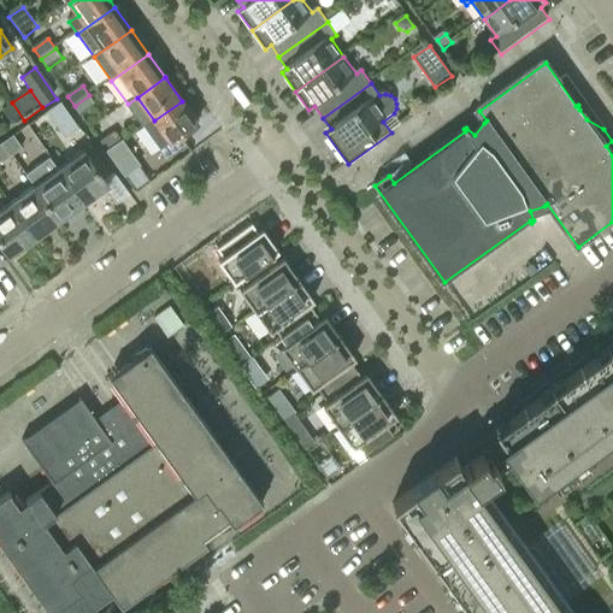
[(75,106),(82,116),(96,105),(89,95),(75,106)]
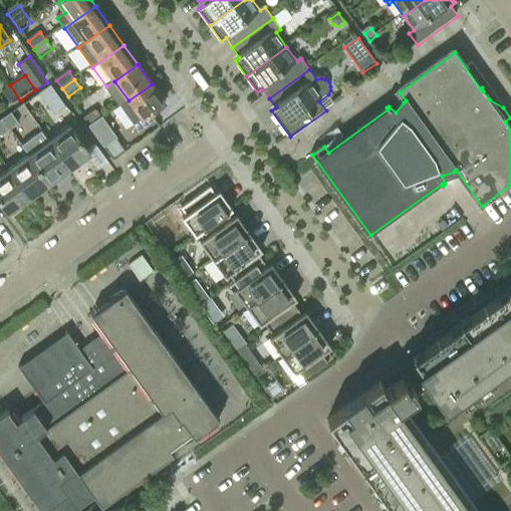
[(152,84),(129,100),(120,106),(135,126),(167,103),(152,84)]
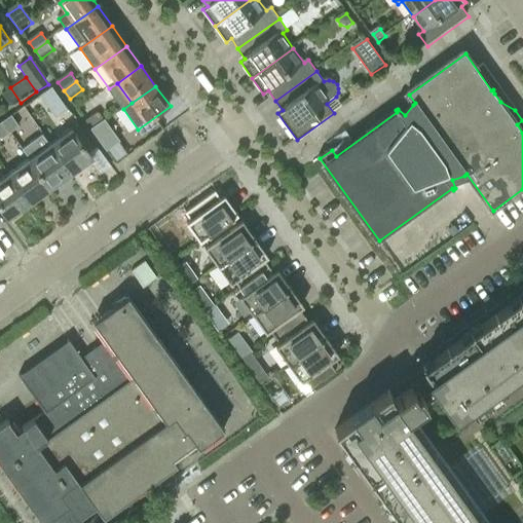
[(11,109),(21,103),(10,87),(1,94),(11,109)]
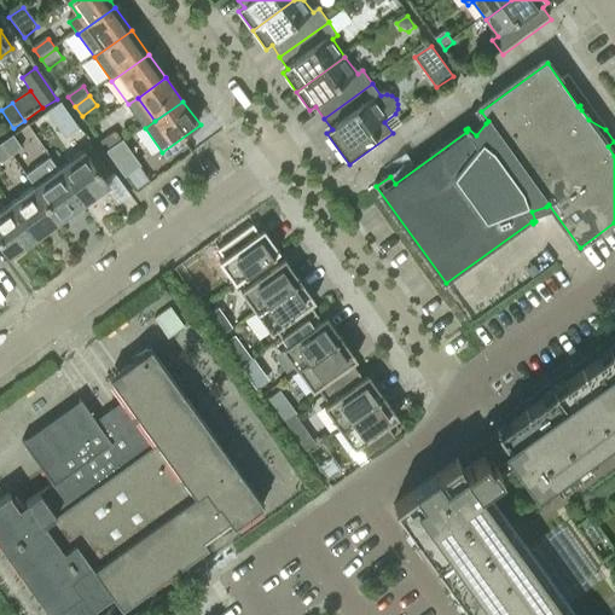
[(77,128),(61,104),(48,112),(65,137),(77,128)]
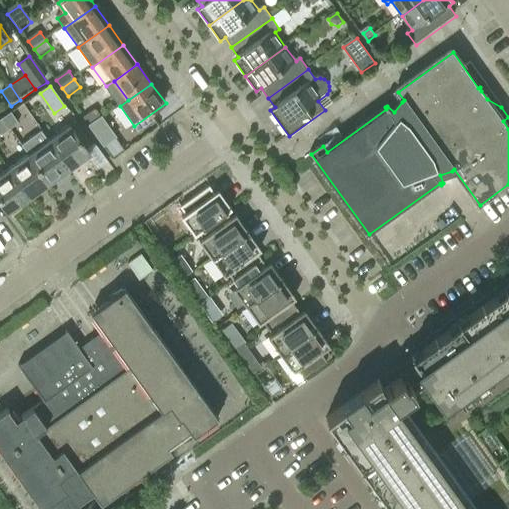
[(84,119),(90,127),(102,118),(96,110),(84,119)]
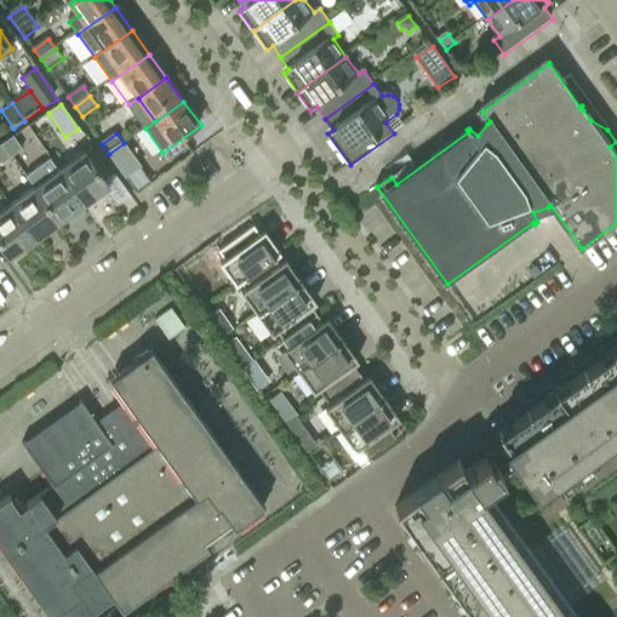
[(13,159),(24,152),(16,138),(4,147),(13,159)]
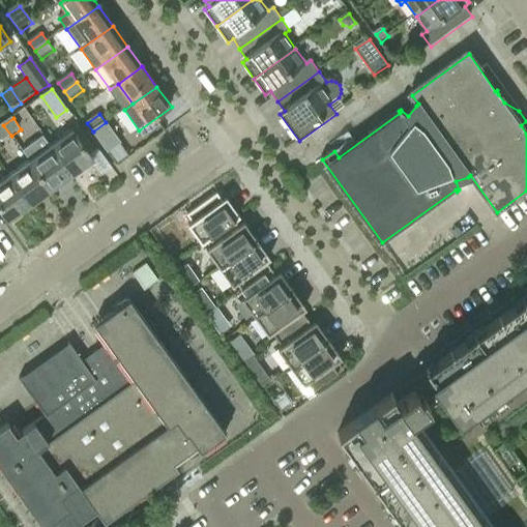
[(99,140),(112,132),(106,122),(93,132),(99,140)]
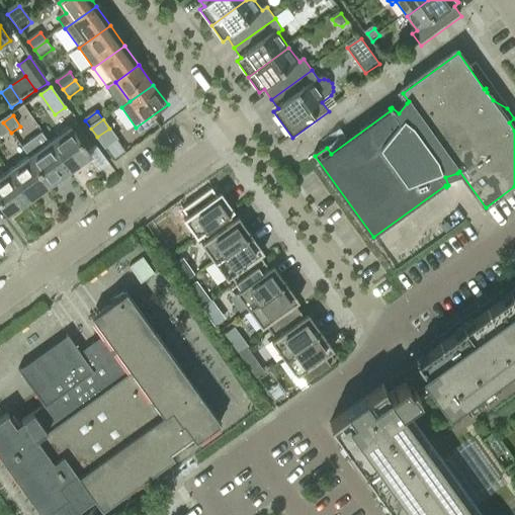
[(0,123),(0,136),(2,140),(11,133),(3,122),(0,123)]
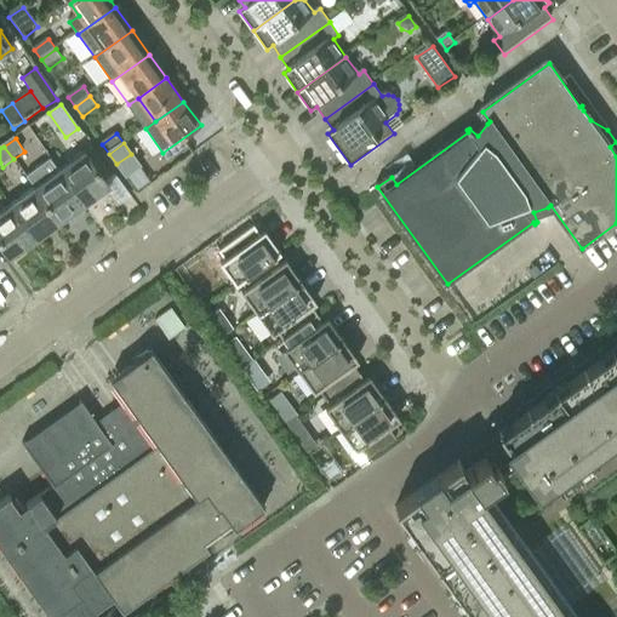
[(87,210),(113,190),(86,155),(61,173),(87,210)]
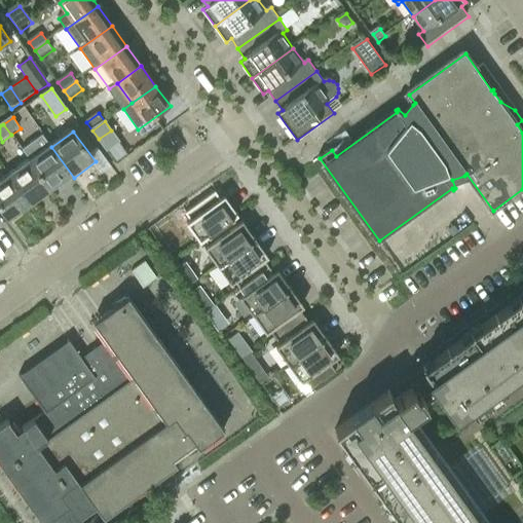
[(42,134),(22,149),(31,162),(31,161),(53,192),(74,178),(51,147),(42,134)]
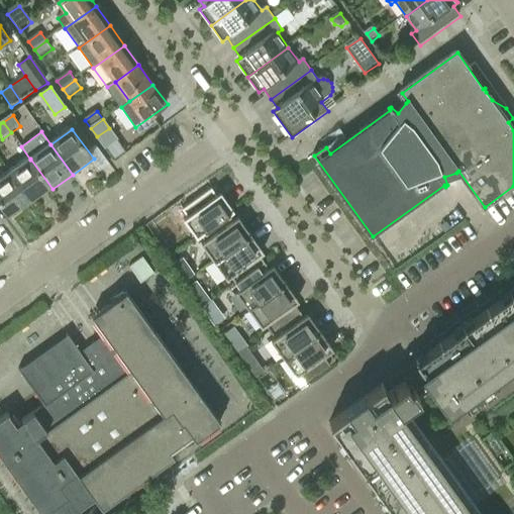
[(32,204),(53,189),(30,159),(30,160),(11,174),(32,204)]
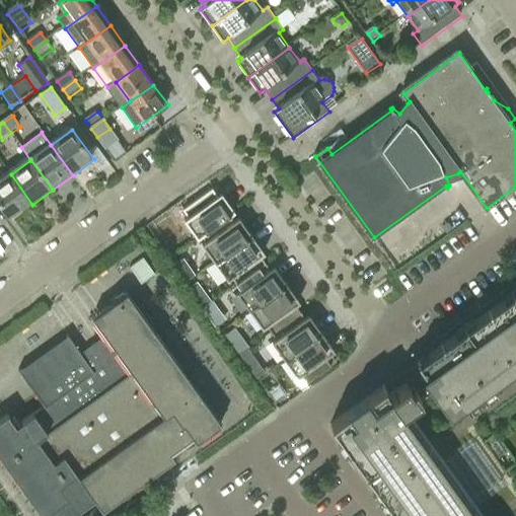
[(32,205),(11,174),(0,181),(0,203),(12,220),(32,205)]
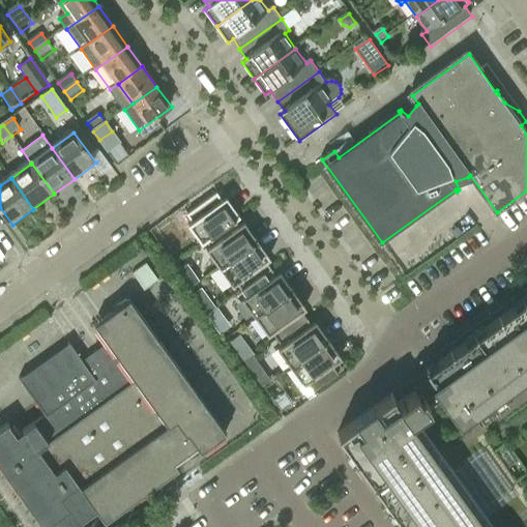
[(203,244),(207,241),(237,220),(241,217),(231,203),(227,206),(218,194),(188,215),(194,223),(189,226),(203,244)]
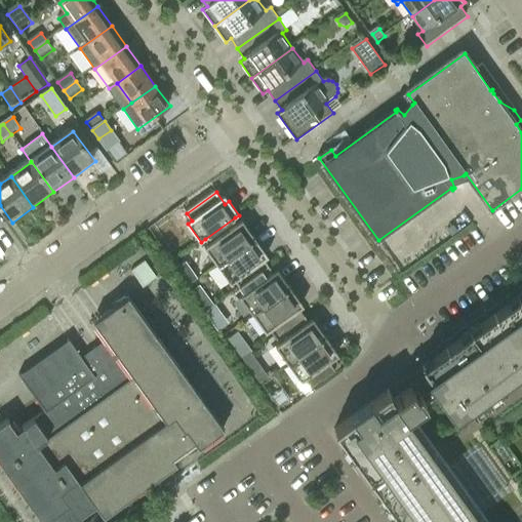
[(206,248),(218,266),(256,239),(246,226),(242,229),(235,217),(205,239),(210,245),(206,248)]
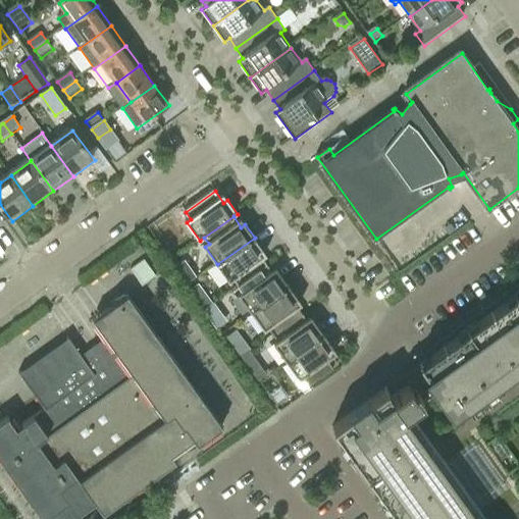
[(235,279),(240,287),(268,265),(260,254),(264,252),(255,238),(217,264),(230,282),(235,279)]
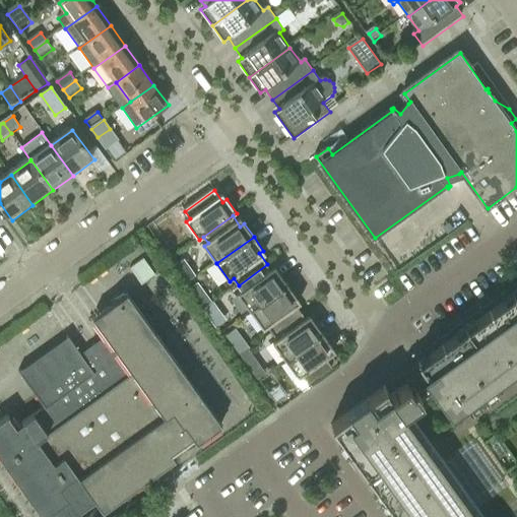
[(275,275),(267,264),(239,285),(243,292),(239,295),(252,312),(288,285),(279,272),(275,275)]
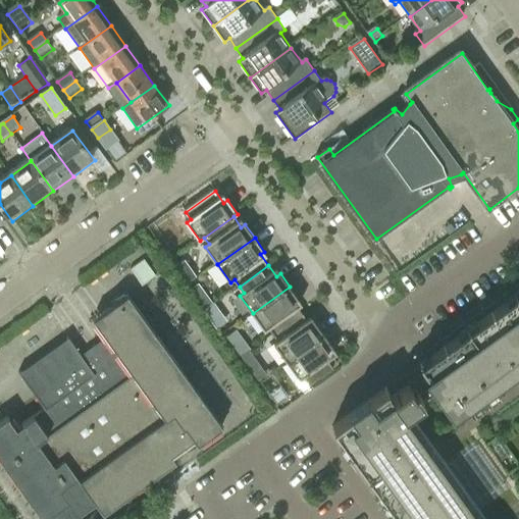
[(269,328),(274,335),(304,314),(296,303),(300,301),(290,287),(253,313),(265,331),(269,328)]
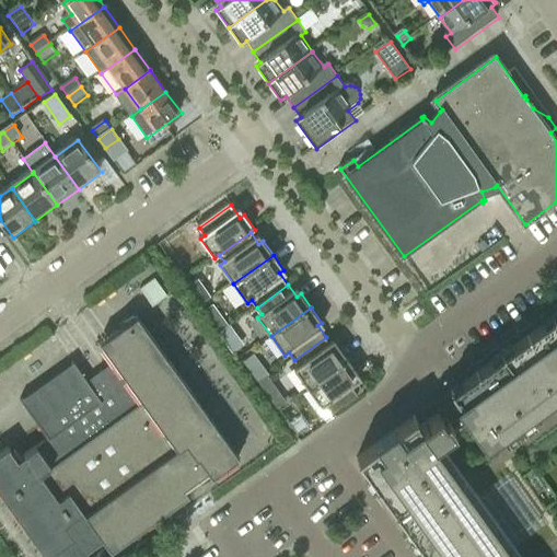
[(556,311),(450,390),(451,392),(456,398),(471,419),(512,476),(556,537),(556,311)]
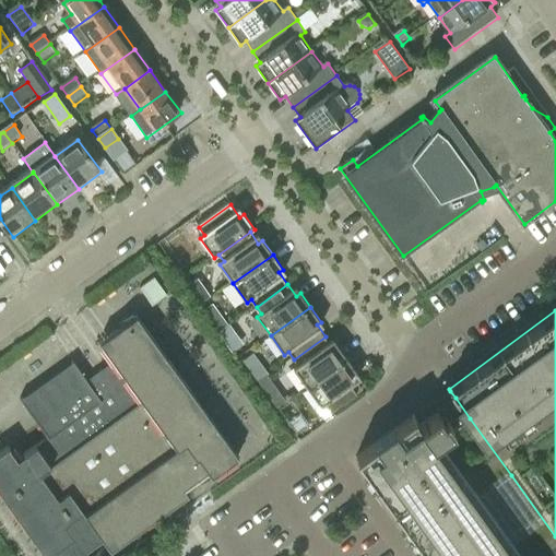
[(0,454),(0,491),(46,555),(87,555),(85,553),(104,540),(107,545),(209,472),(213,478),(240,459),(139,318),(140,318),(139,317),(111,336),(129,362),(93,388),(74,363),(22,400),(49,438),(19,461),(10,448),(0,454)]
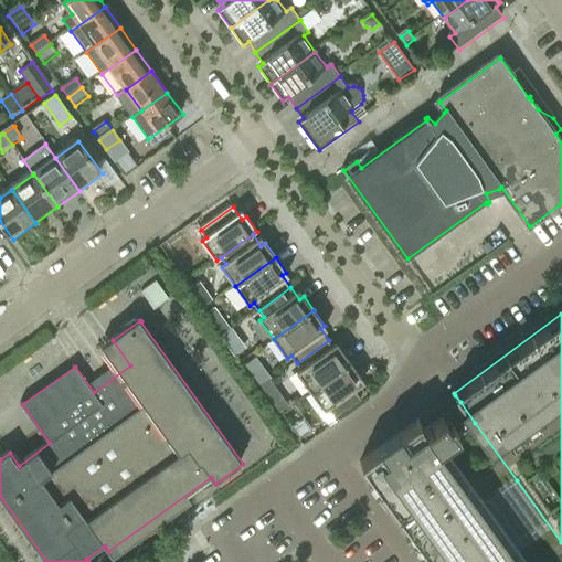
[(298,373),(311,393),(352,363),(341,349),(337,352),(329,340),(297,363),(303,370),(298,373)]
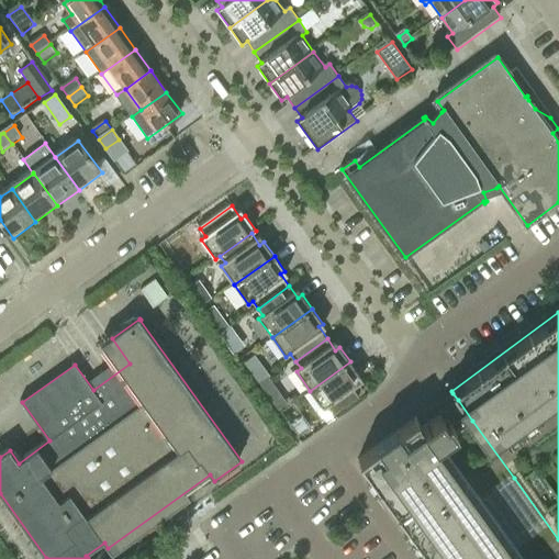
[(350,361),(310,391),(324,410),(328,406),(334,414),(365,392),(356,379),(360,376),(350,361)]
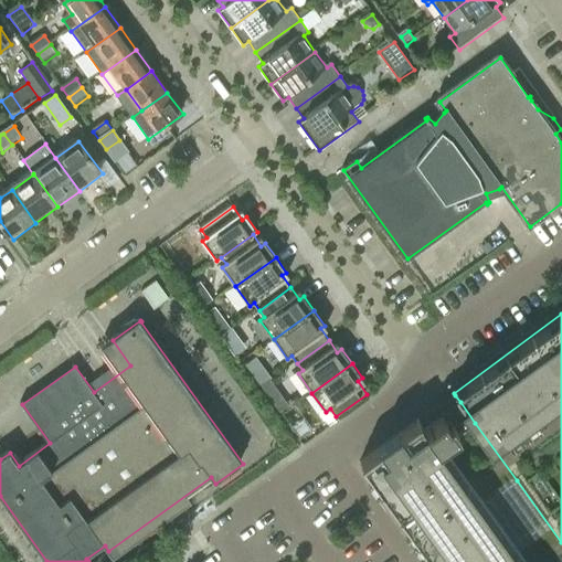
[(363,464),(361,465),(381,491),(431,561),(519,561),(504,540),(485,515),(438,449),(459,434),(458,433),(458,432),(454,425),(453,425),(452,424),(448,426),(444,420),(442,421),(426,432),(421,424),(422,424),(421,422),(419,423),(398,438),(395,434),(375,448),(378,452),(362,463),(363,464)]
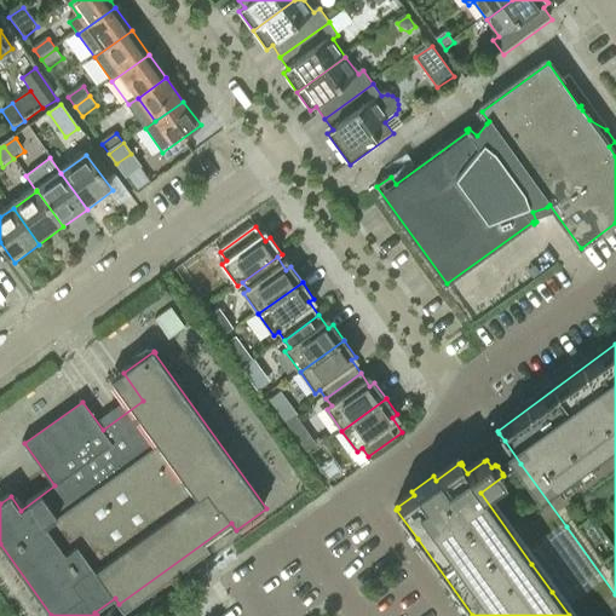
[(615,594),(566,527),(520,464),(506,475),(504,476),(481,493),(531,564),(552,592),(569,615),(615,615),(615,594)]
